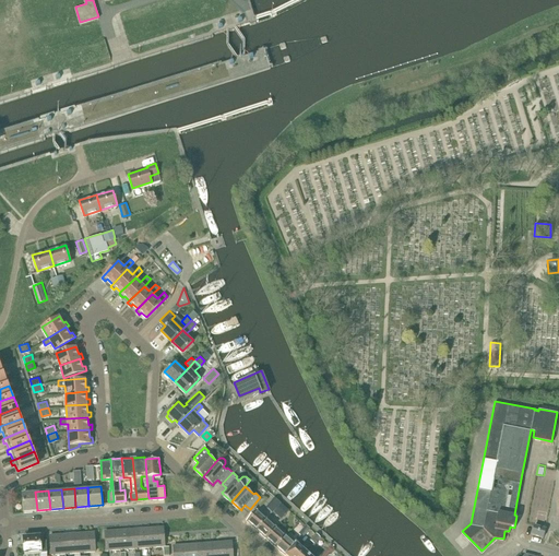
[(23,511),(37,510),(35,492),(22,493),(23,511)]
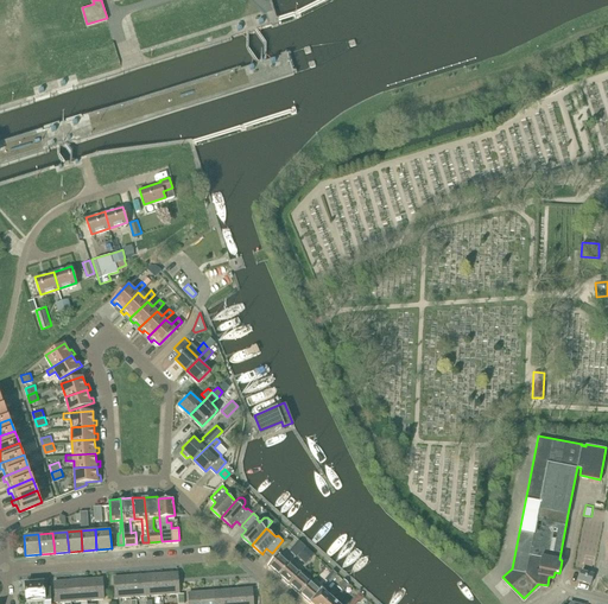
[(305,544),(301,539),(295,545),(299,550),(305,544)]
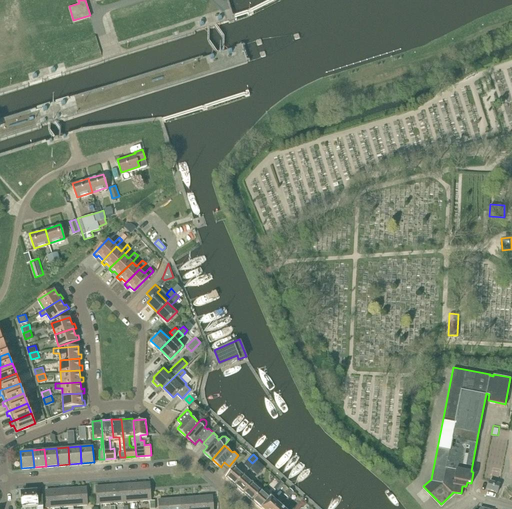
[(262,464),(257,460),(250,468),(255,472),(262,464)]
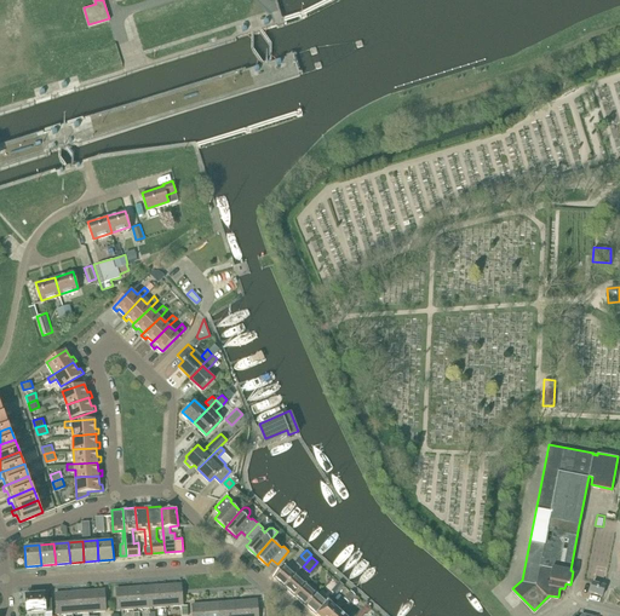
[(273,575),(285,585),(296,573),(285,563),(273,575)]
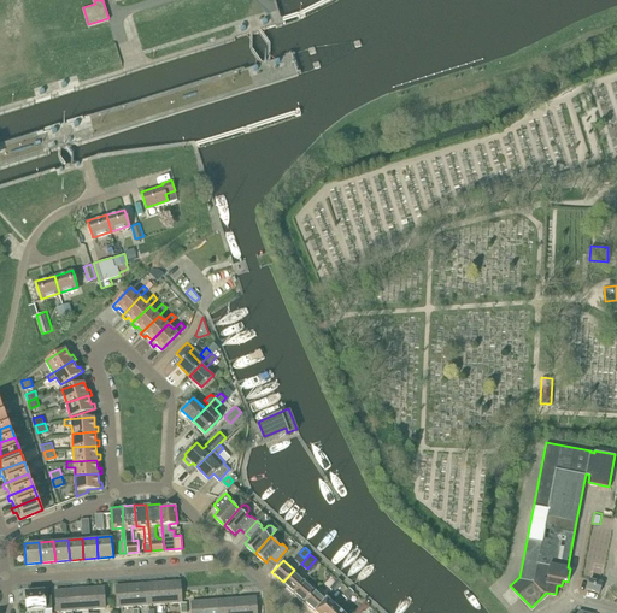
[(304,579),(294,570),(283,582),(293,591),(304,579)]
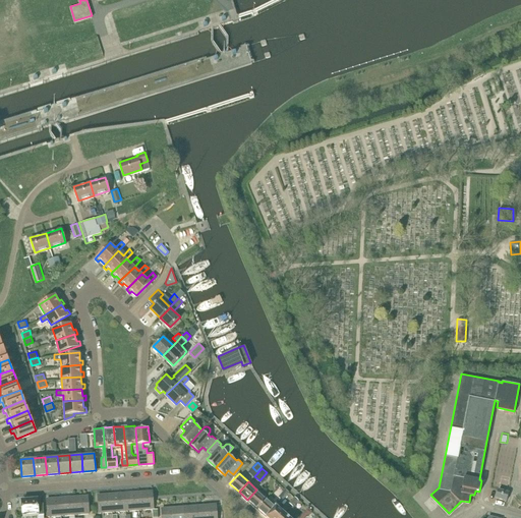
[(286,487),(280,493),(284,497),(290,491),(286,487)]
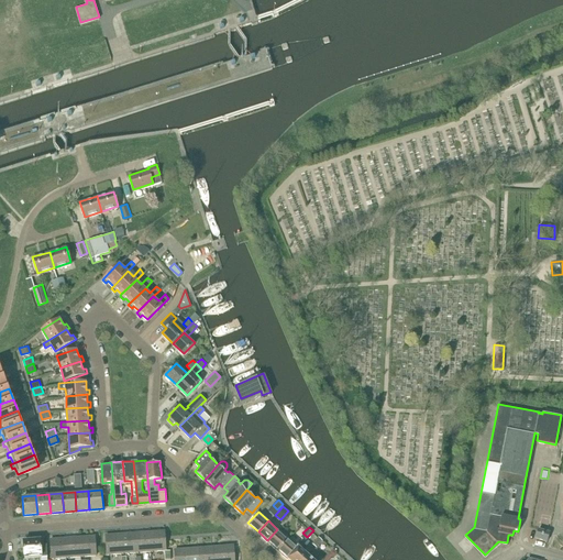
[(536,536),(547,540),(549,530),(538,527),(536,536)]
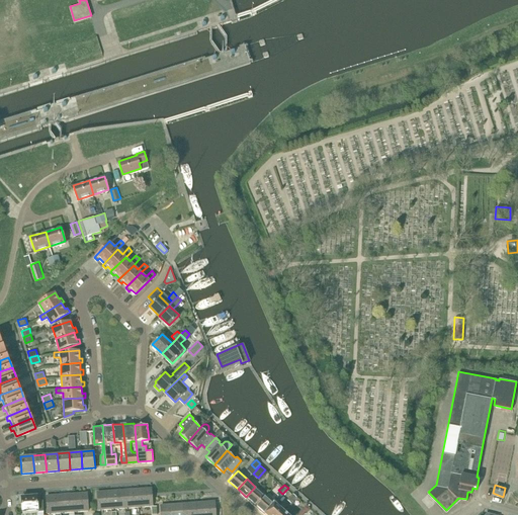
[(151,487),(138,488),(139,505),(153,504),(151,487)]
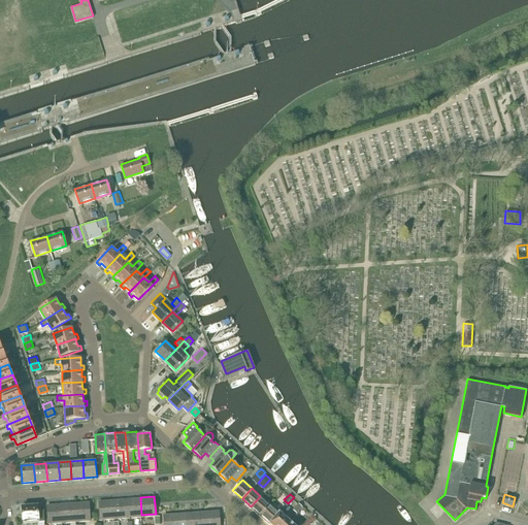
[(269,504),(260,496),(251,506),(260,515),(269,504)]
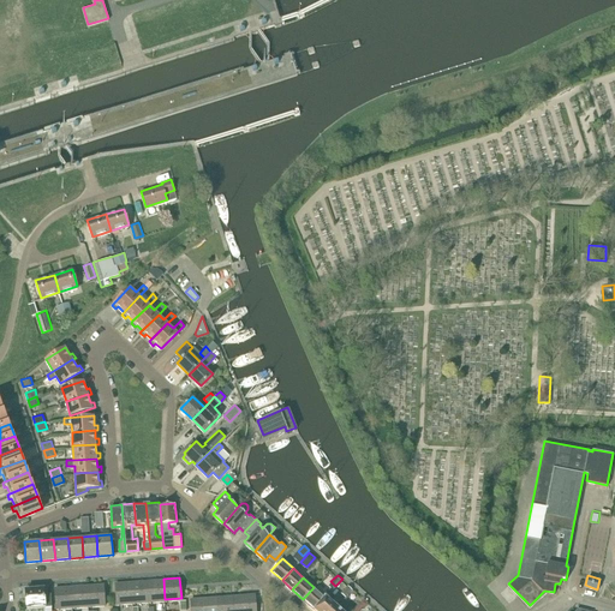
[(163,579),(148,580),(149,600),(165,599),(163,579)]
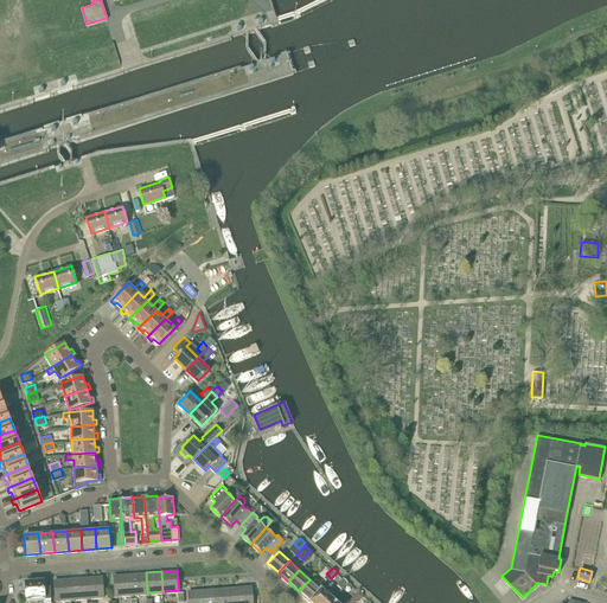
[(146,572),(129,573),(131,594),(147,592),(146,572)]
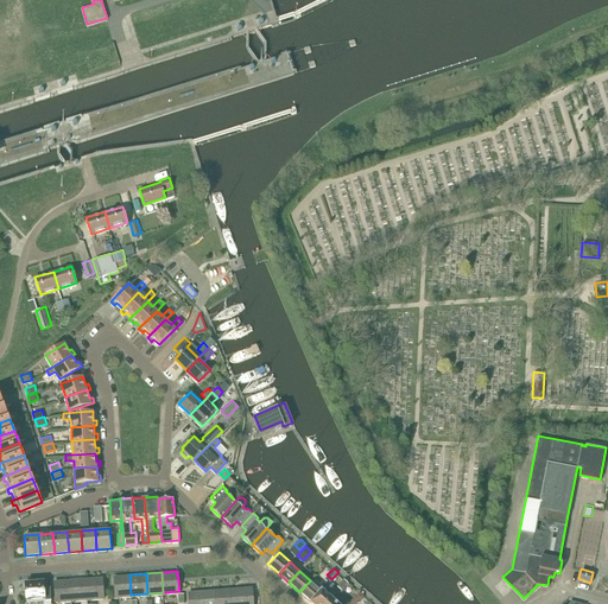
[(115,596),(131,595),(130,574),(114,576),(115,596)]
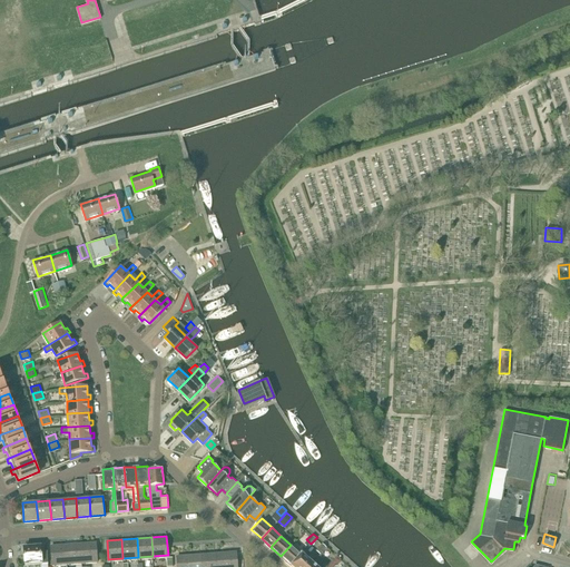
[(96,540),(80,541),(82,561),(97,560),(96,540)]
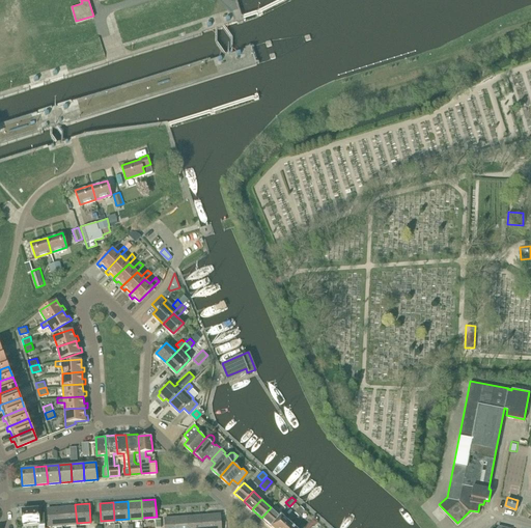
[(75,504),(61,505),(62,524),(77,523),(75,504)]
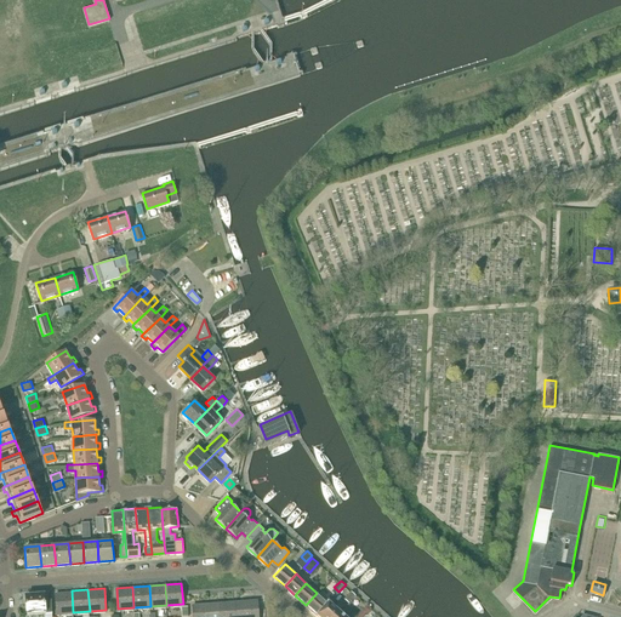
[(351,589),(343,596),(348,601),(351,599),(355,594),(351,589)]
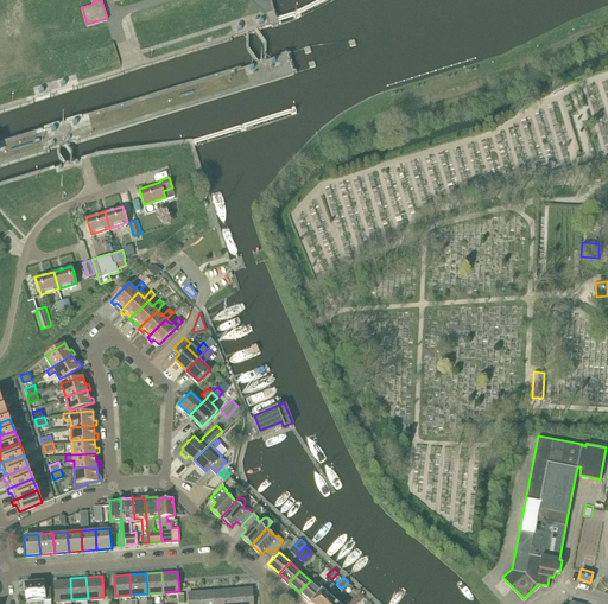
[(71,599),(70,578),(55,579),(56,601),(71,599)]
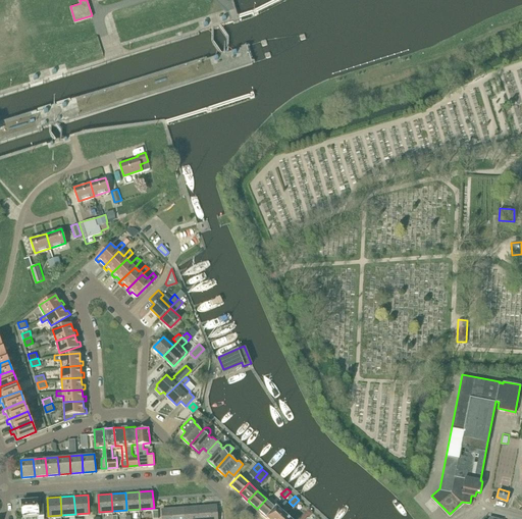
[(38,499),(21,500),(22,515),(44,514),(43,503),(38,503),(38,499)]
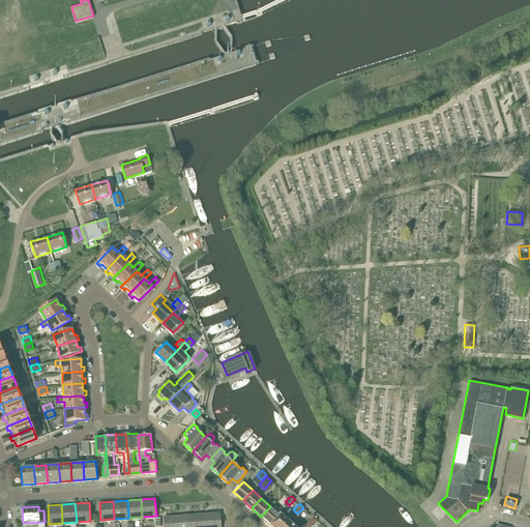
[(280,515),(270,506),(261,517),(270,525),(280,515)]
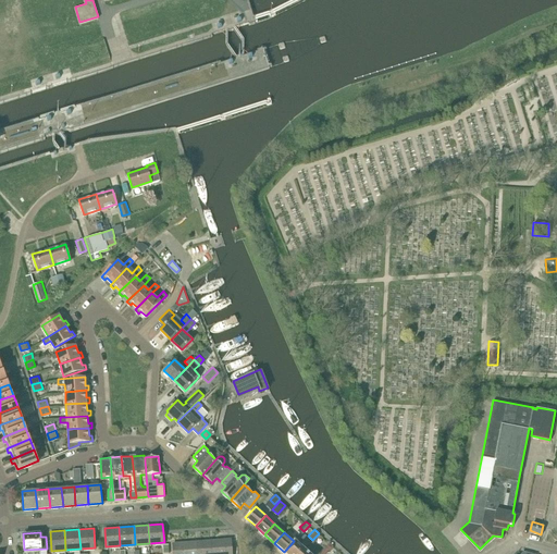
[(232,553),(231,538),(217,539),(217,553),(232,553)]
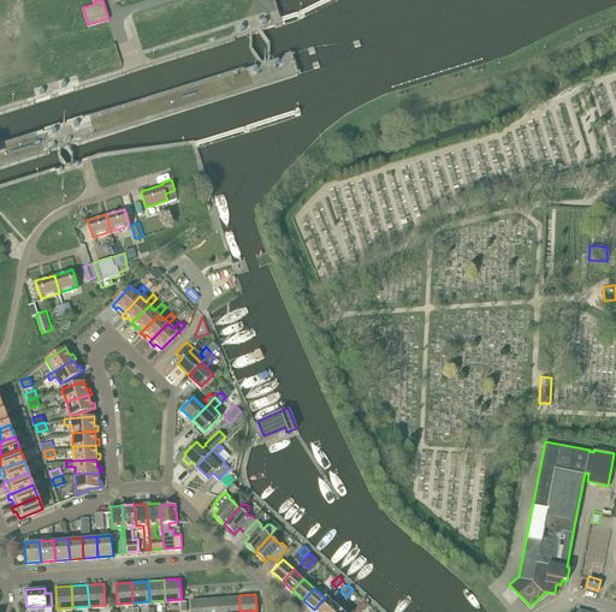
[(240,611),(240,595),(223,596),(224,611),(240,611)]
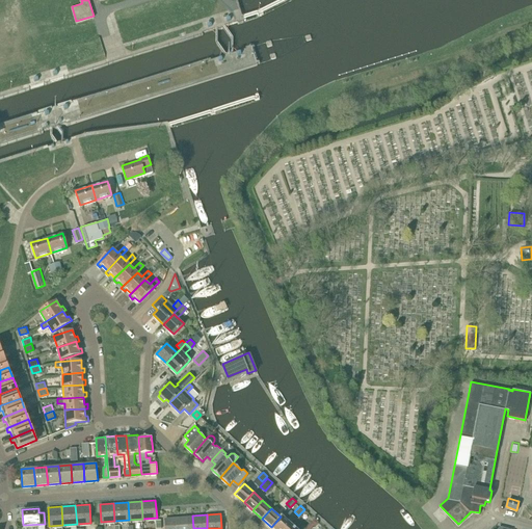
[(193,528),(192,516),(179,517),(179,528),(193,528)]
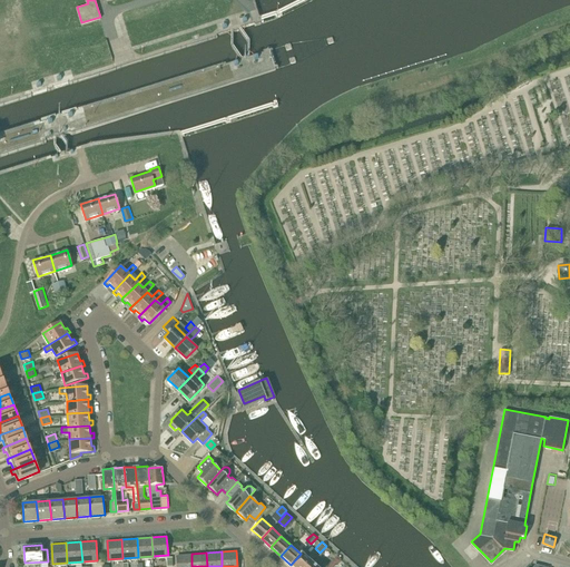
[(177,566),(192,566),(192,554),(177,555),(177,566)]
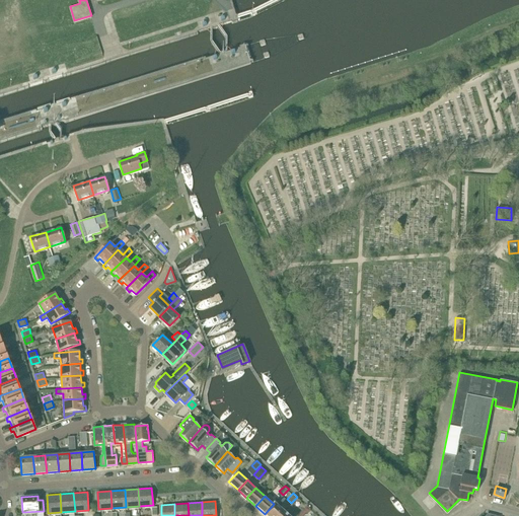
[(279,515),(283,512),(274,504),(265,514),(267,515),(279,515)]
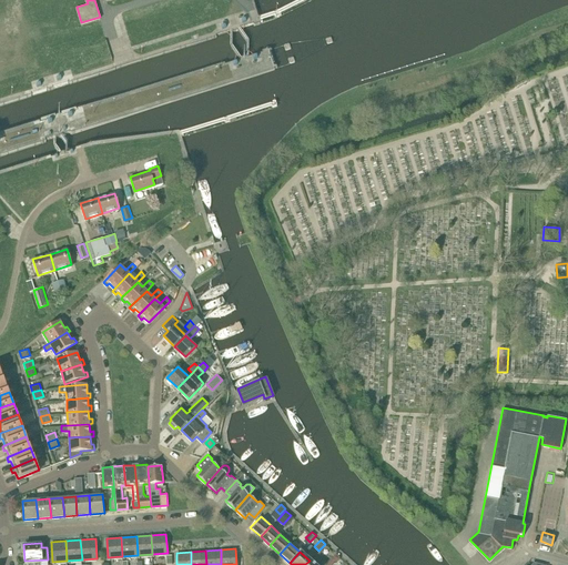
[(334,553),(324,564),(331,564),(334,562),(336,562),(340,557),(338,555),(336,553),(334,553)]
